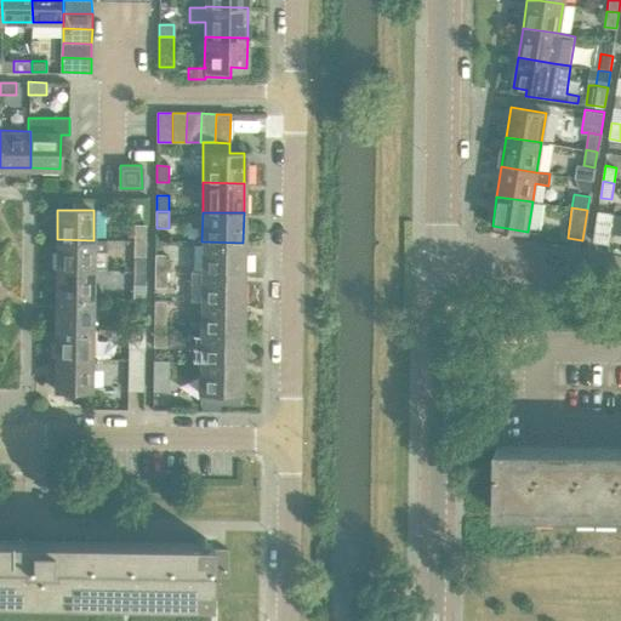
[(596,212),(592,243),(607,244),(611,214),(596,212)]
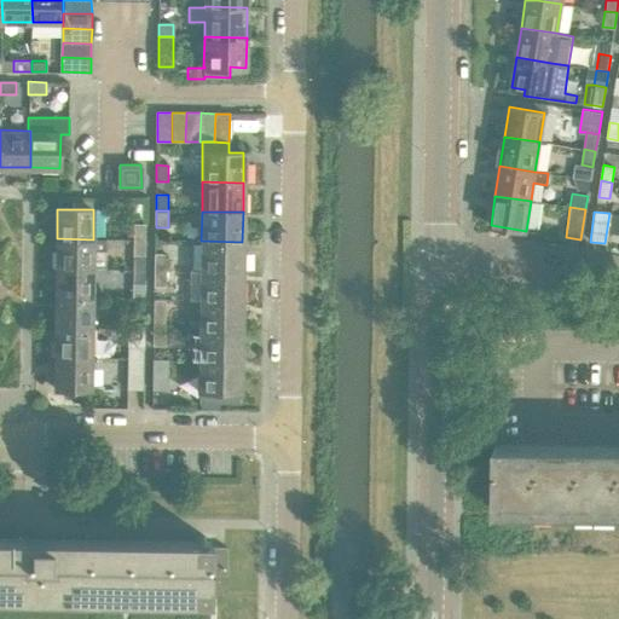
[(133,224),(133,239),(145,241),(145,224),(133,224)]
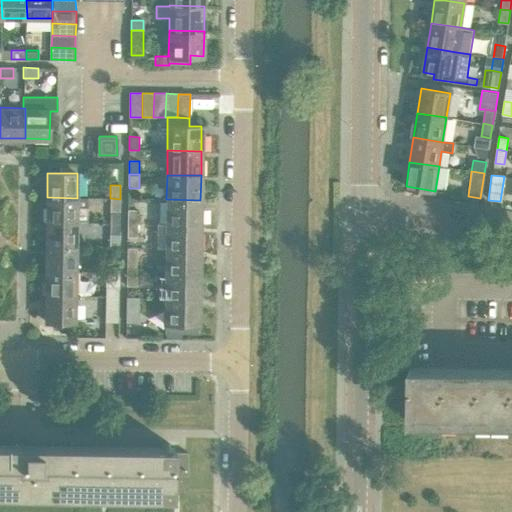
[(77,198),(47,197),(46,222),(77,223),(77,208),(88,208),(88,198),(77,198)]
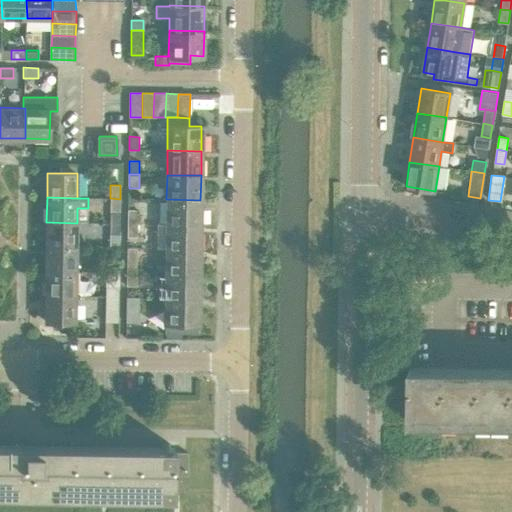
[(119,223),(120,199),(110,198),(109,223),(119,223)]
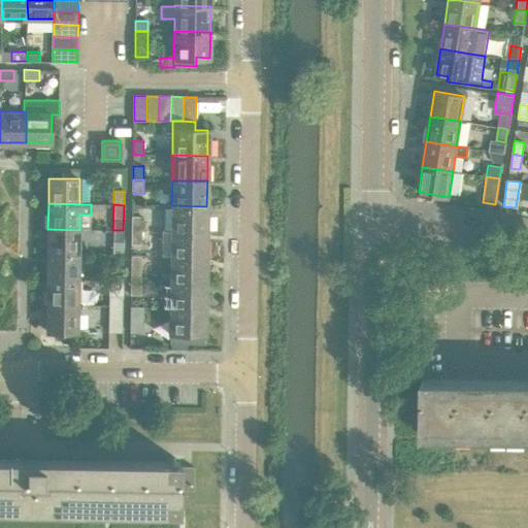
[(206,231),(206,206),(171,205),(171,231),(206,231)]
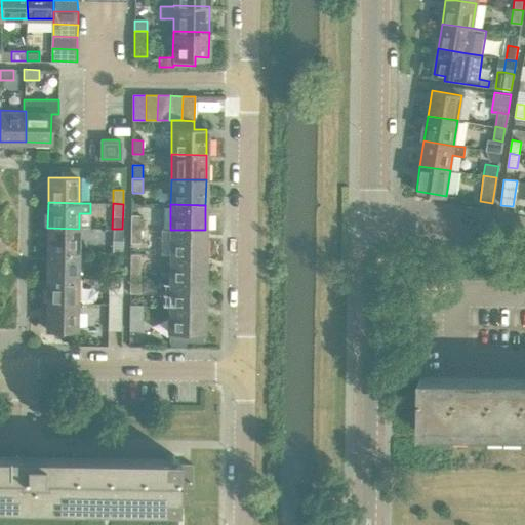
[(130,229),(140,229),(140,215),(130,215),(130,229)]
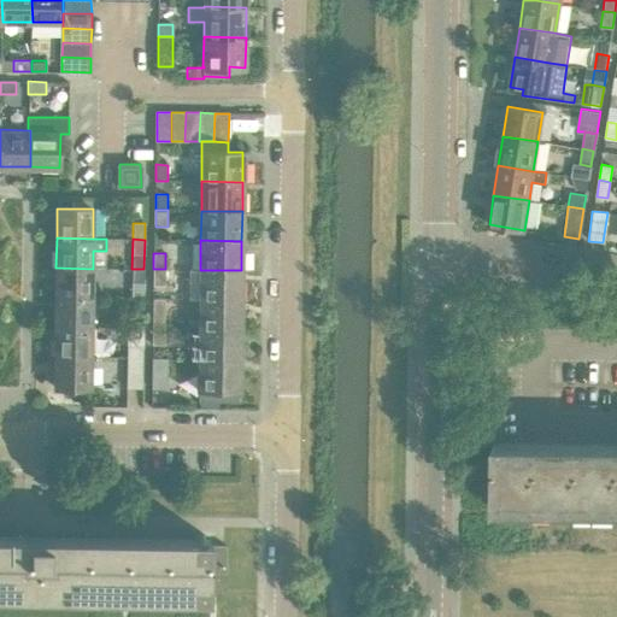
[(92,298),(93,269),(56,268),(56,298),(92,298)]
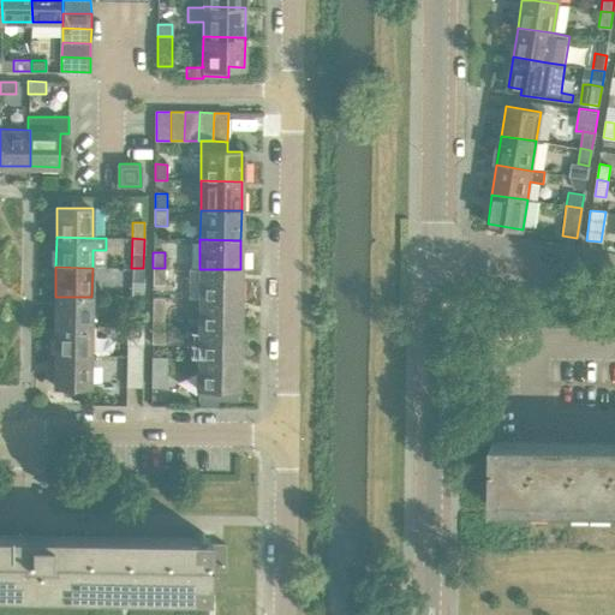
[(142,298),(143,268),(131,268),(131,298),(142,298)]
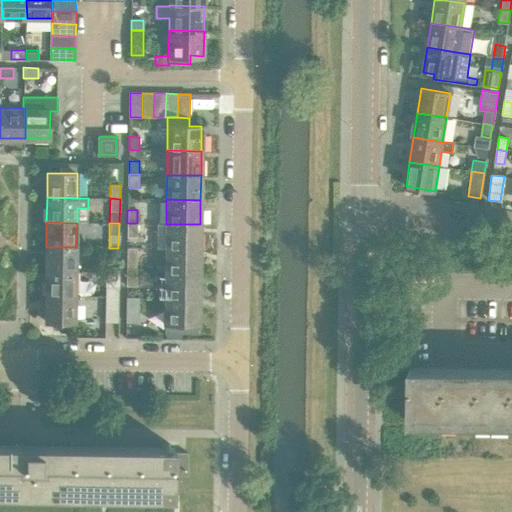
[(137,237),(137,223),(127,223),(127,237),(137,237)]
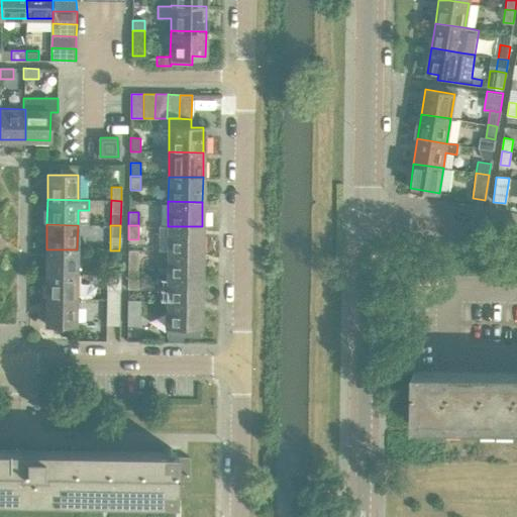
[(202,251),(202,226),(168,226),(168,250),(202,251)]
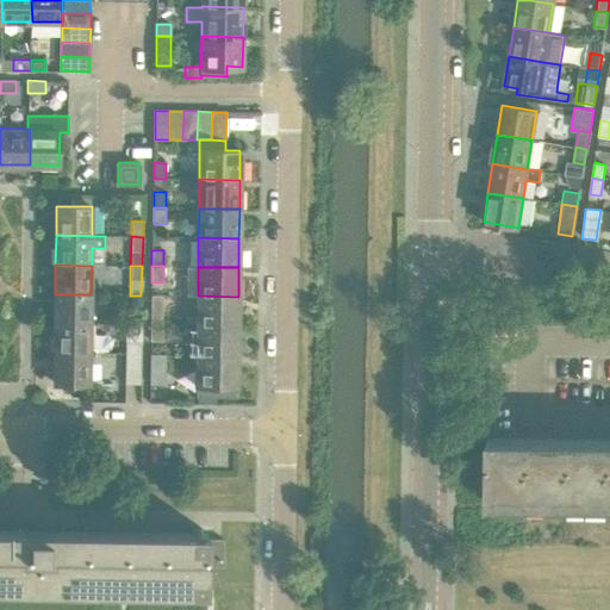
[(91,324),(91,294),(55,294),(55,323),(91,324)]
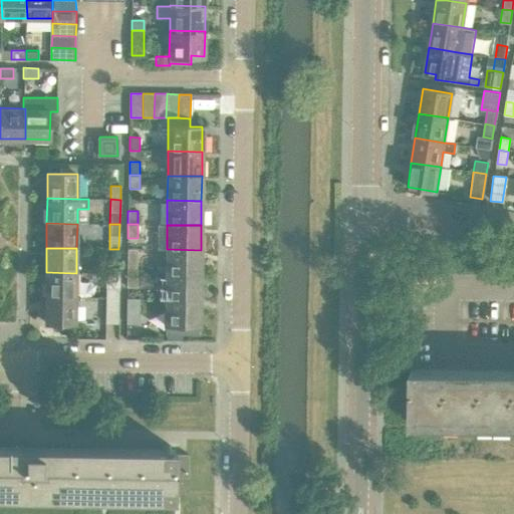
[(118,264),(118,249),(109,249),(109,264),(118,264)]
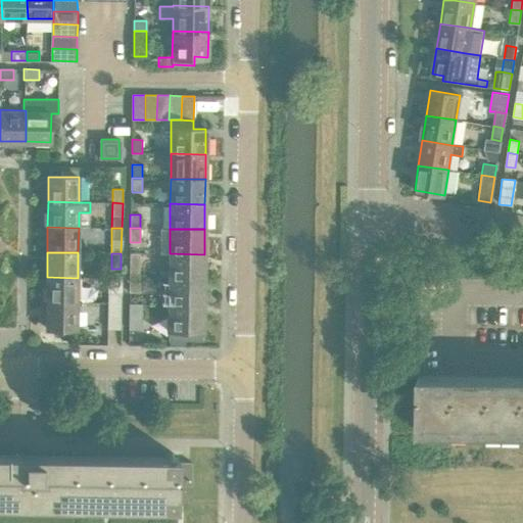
[(129,278),(139,279),(139,253),(130,253),(129,278)]
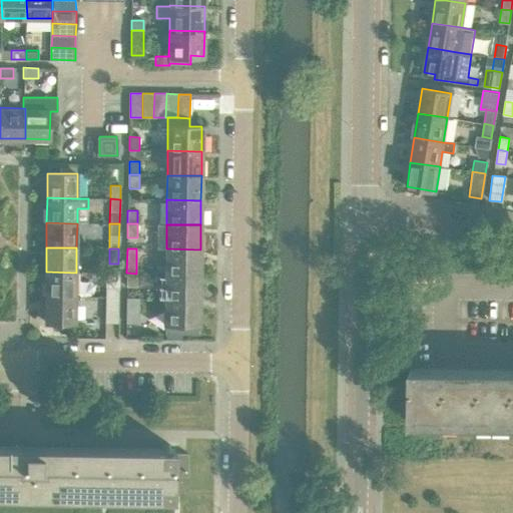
[(200,274),(200,249),(166,248),(165,274),(200,274)]
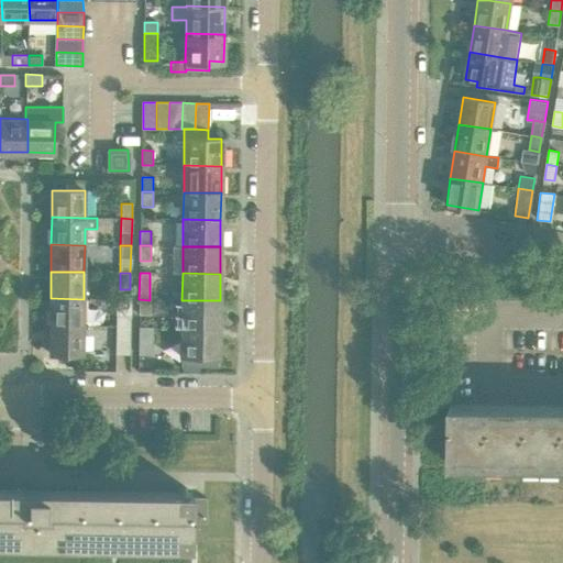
[(84,326),(84,299),(51,298),(50,326),(84,326)]
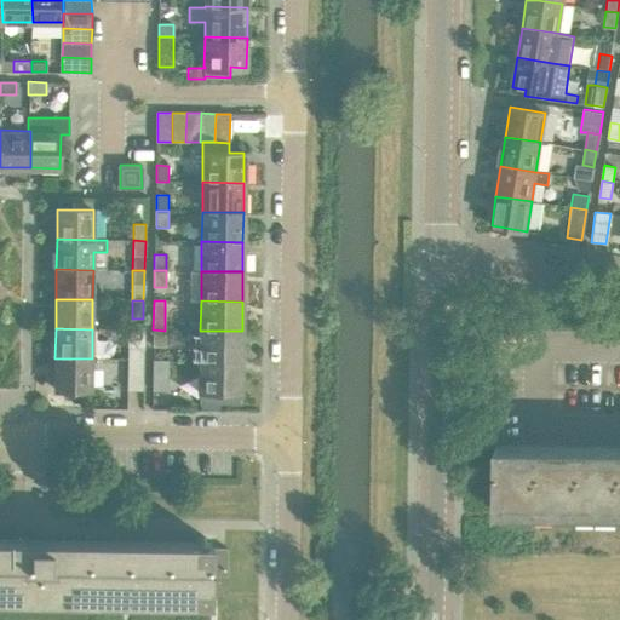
[(165,346),(165,331),(153,329),(153,346),(165,346)]
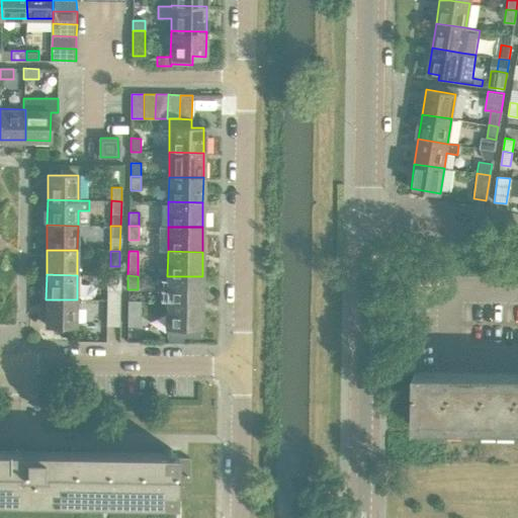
[(201,301),(202,276),(167,276),(167,300),(201,301)]
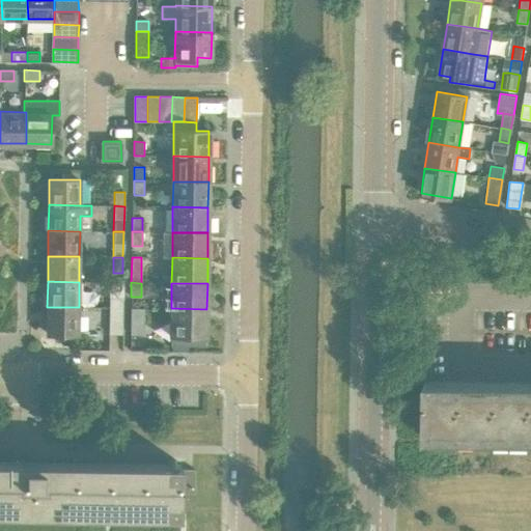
[(110,308),(122,308),(122,297),(110,297),(110,308)]
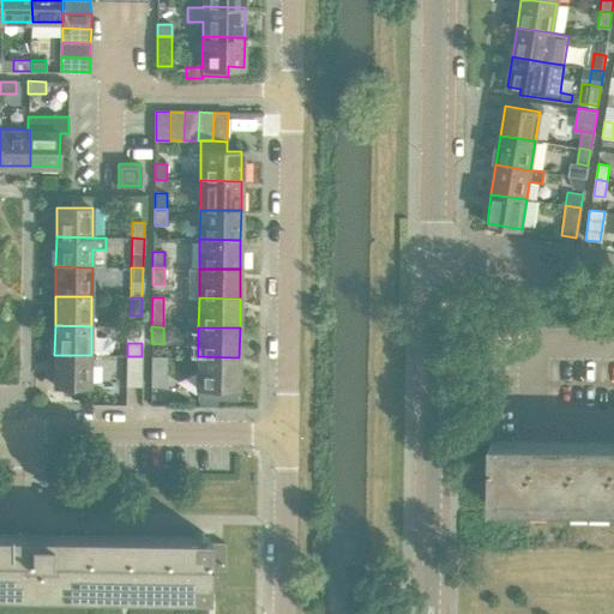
[(90,385),(91,355),(54,355),(54,384),(90,385)]
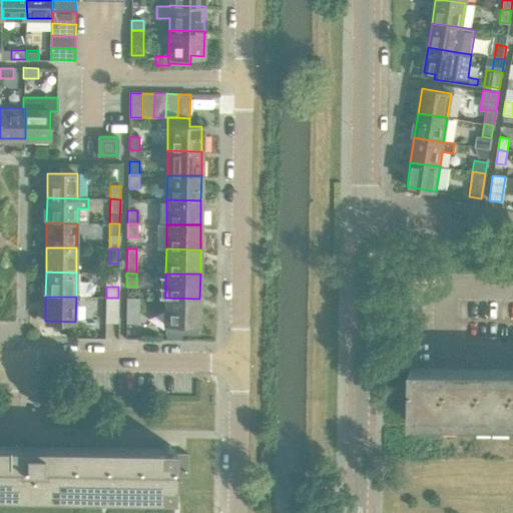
[(127,297),(126,323),(139,323),(139,298),(127,297)]
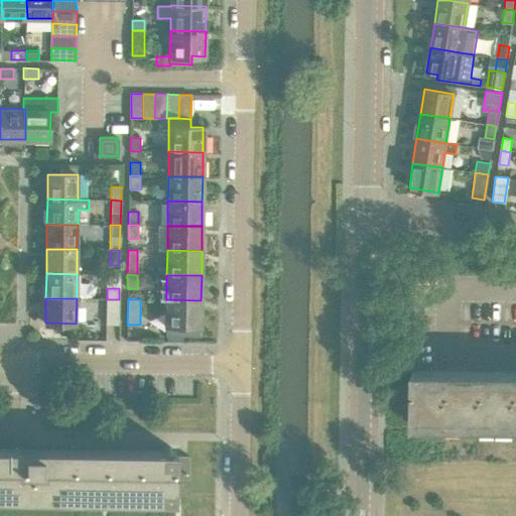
[(119,325),(119,299),(107,299),(107,325),(119,325)]
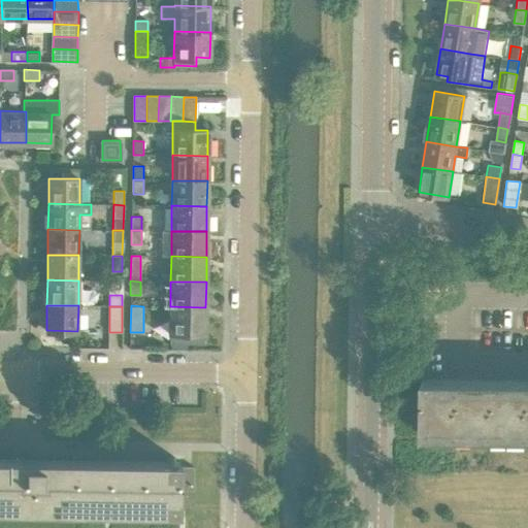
[(170,343),(188,343),(204,343),(204,332),(205,332),(205,307),(170,306),(170,343)]
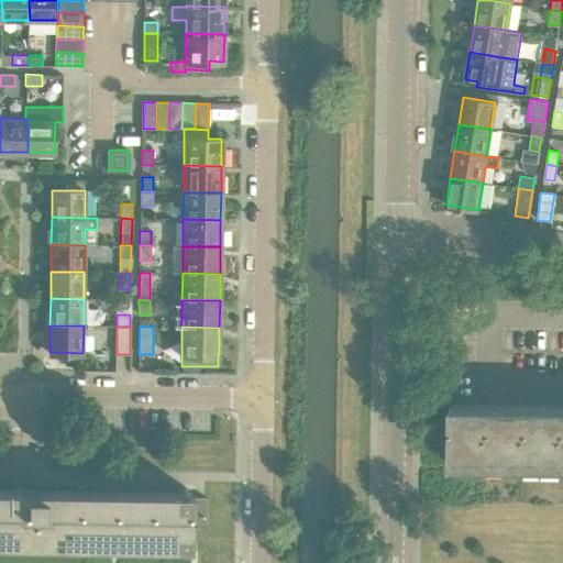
[(562,465),(562,405),(449,404),(449,464),(562,465)]
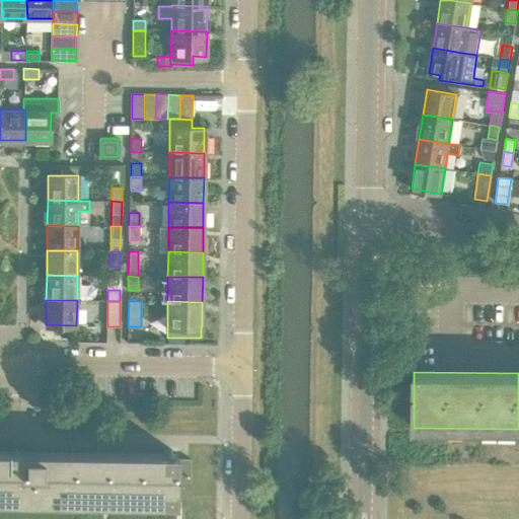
[(0,500),(176,503),(176,482),(191,482),(192,457),(189,457),(176,457),(177,451),(0,448),(0,500)]
